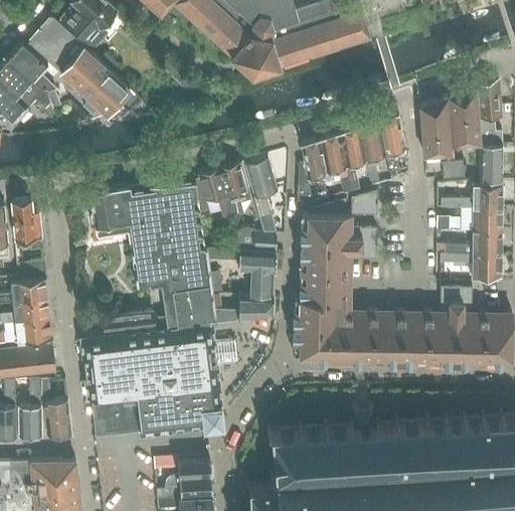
[(60,19),(95,50),(109,34),(102,28),(118,11),(106,0),(70,0),(69,1),(73,5),(60,19)]
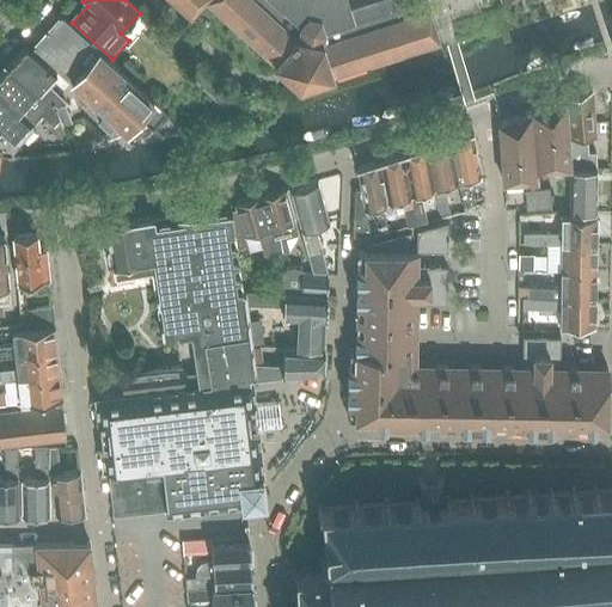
[(393,0),(389,0),(352,12),(347,0),(166,0),(191,22),(206,5),(273,66),(273,67),(300,92),(336,80),(335,79),(441,44),(427,1),(397,11),(393,0)]
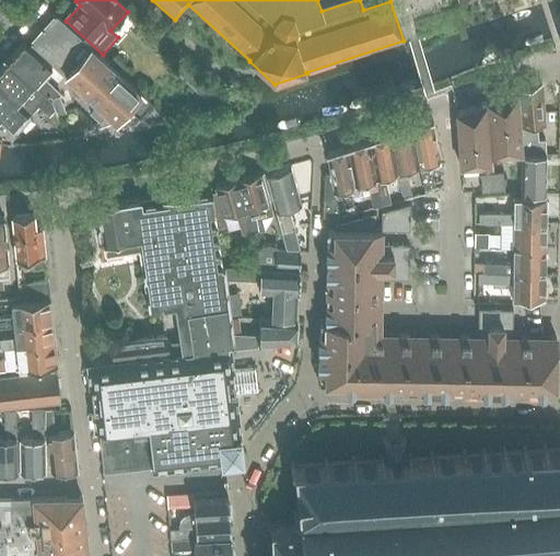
[(43,38),(41,37),(37,35),(34,35),(31,37),(30,41),(30,44),(32,47),(33,49),(65,77),(98,107),(108,116),(123,129),(136,127),(154,106),(142,96),(121,78),(121,77),(108,66),(59,21),(43,38)]
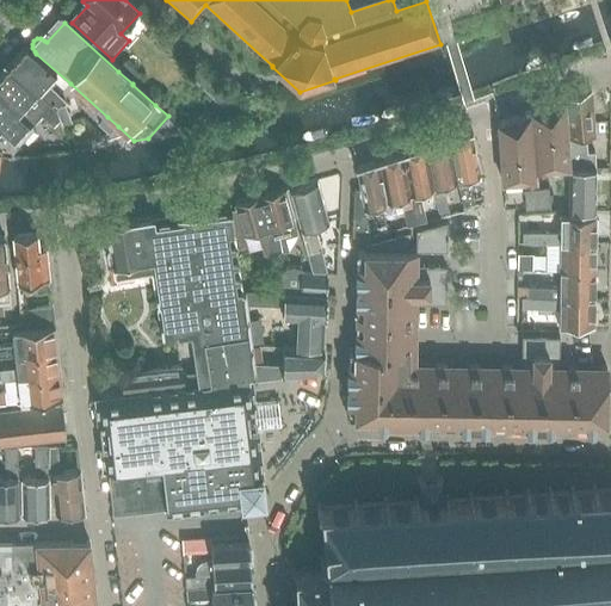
[(25,50),(8,69),(56,113),(60,123),(62,129),(72,125),(65,107),(66,106),(61,101),(62,100),(50,90),(57,80),(25,50)]
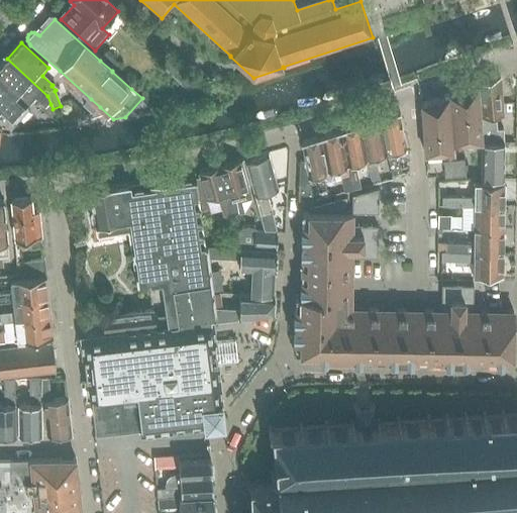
[(108,52),(100,61),(112,71),(118,65),(114,62),(116,60),(108,52)]
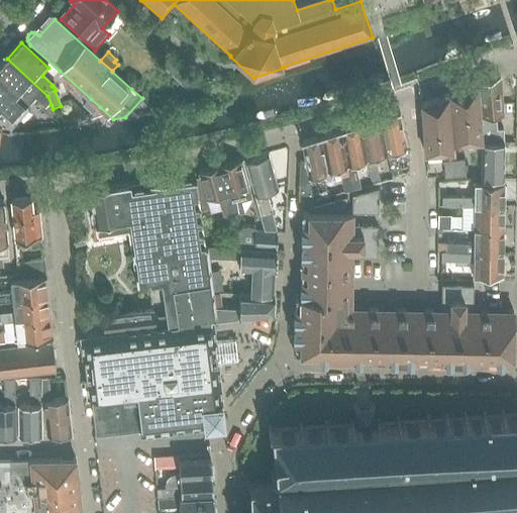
[(0,116),(1,115),(12,125),(36,100),(46,109),(50,104),(47,96),(7,59),(0,66),(0,116)]
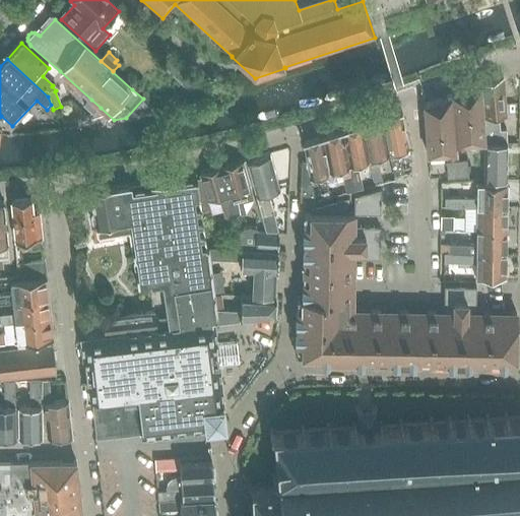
[(500,133),(500,130),(499,119),(506,119),(504,80),(479,88),(484,144),(484,146),(498,146),(498,145),(507,145),(507,133),(500,133)]
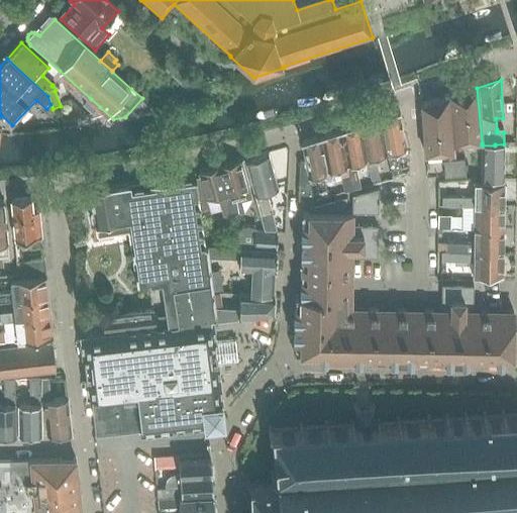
[(477,88),(450,97),(454,145),(482,143),(477,88)]
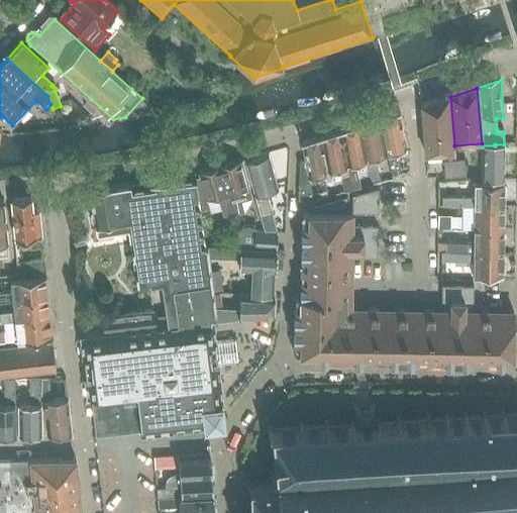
[(454,156),(454,145),(450,97),(421,106),(425,158),(454,156)]
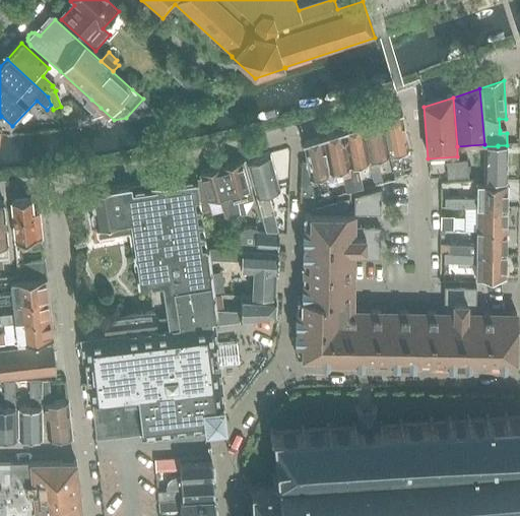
[(93,116),(101,108),(91,100),(84,107),(93,116)]
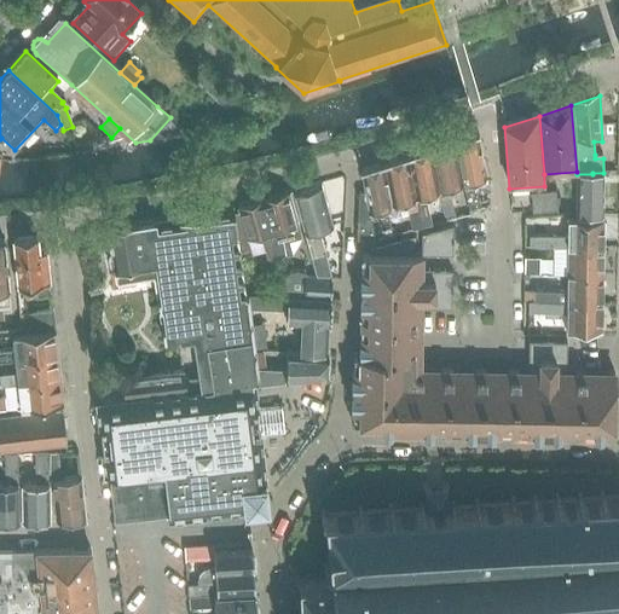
[(480,135),(456,144),(464,189),(469,212),(480,207),(476,191),(478,183),(487,180),(479,137),(480,137),(480,135)]
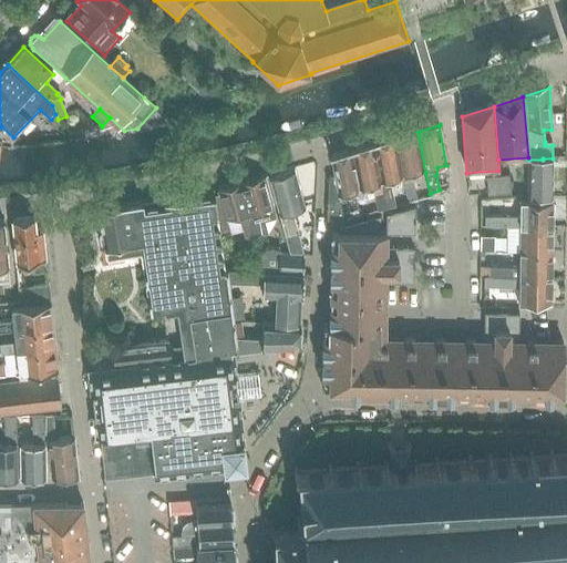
[(416,198),(412,182),(425,173),(418,132),(393,140),(402,180),(408,200),(416,198)]
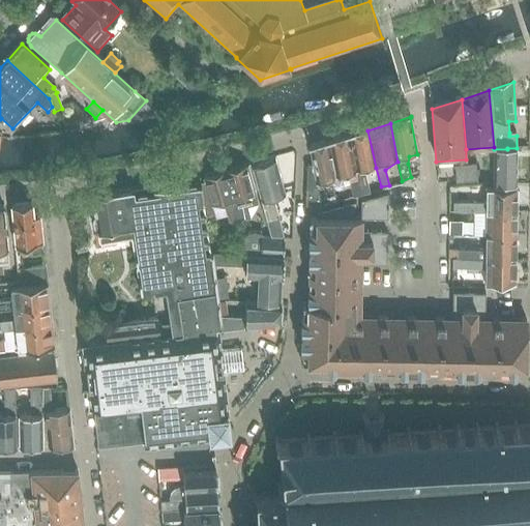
[(349,136),(357,173),(356,174),(362,197),(370,195),(364,172),(376,168),(367,130),(349,136)]
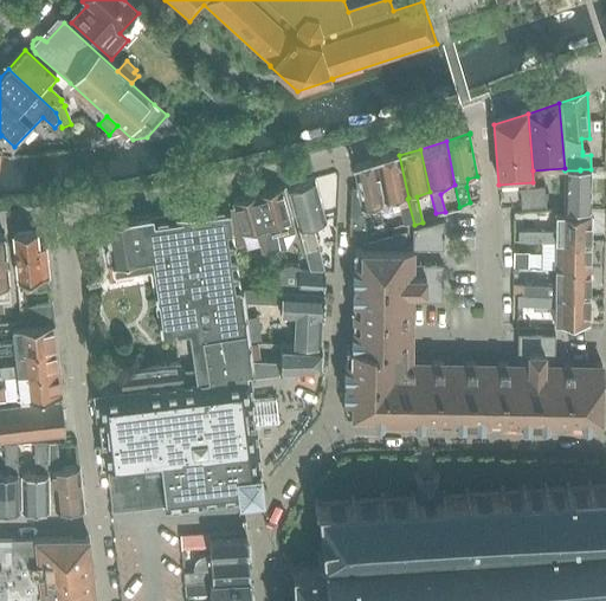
[(399,155),(376,163),(385,206),(398,201),(404,227),(414,225),(407,199),(408,198),(399,155)]
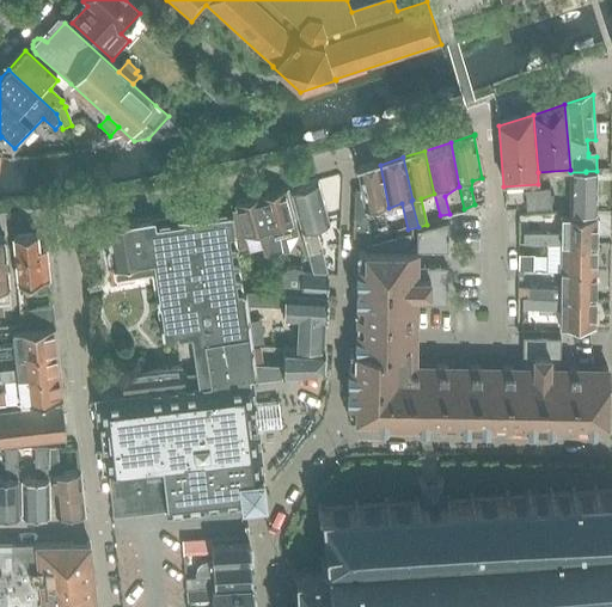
[(356,173),(357,172),(361,194),(355,194),(354,245),(371,241),(369,235),(366,215),(389,208),(380,165),(356,172),(356,173)]
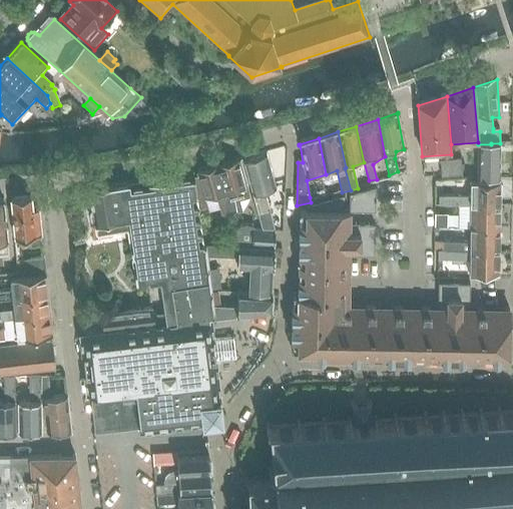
[(500,144),(491,144),(478,144),(478,180),(498,181),(500,144)]
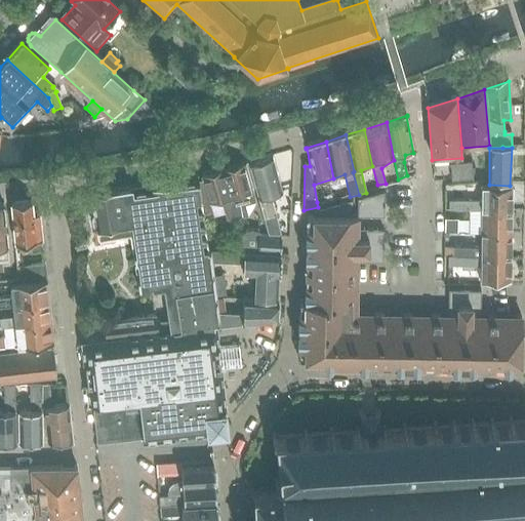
[(279,238),(274,217),(277,217),(271,196),(282,193),(284,200),(292,198),(292,189),(282,192),(273,159),(249,165),(258,200),(269,237),(279,238)]
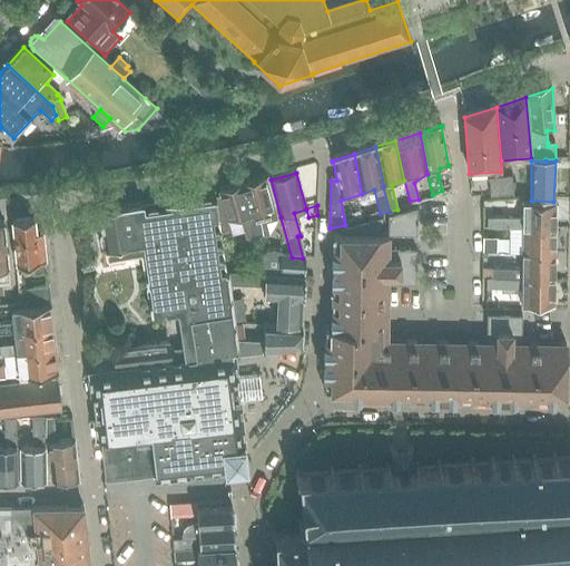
[(512,178),(501,179),(502,198),(513,197),(512,178)]
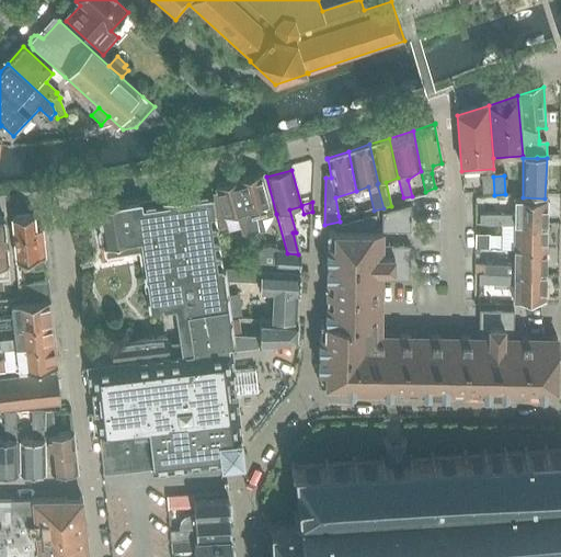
[(262,177),(239,183),(254,236),(265,234),(274,219),(262,177)]
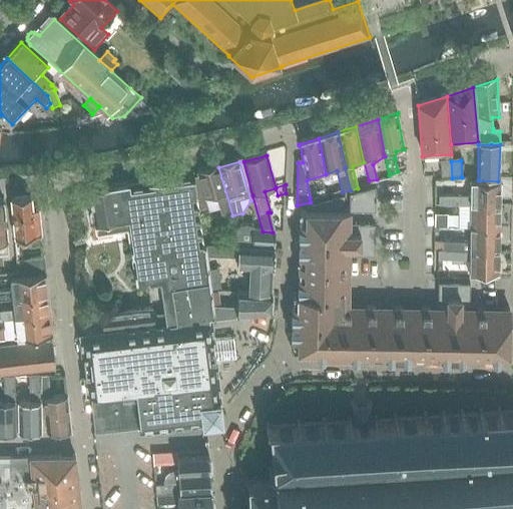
[(452,178),(451,161),(441,162),(442,179),(452,178)]
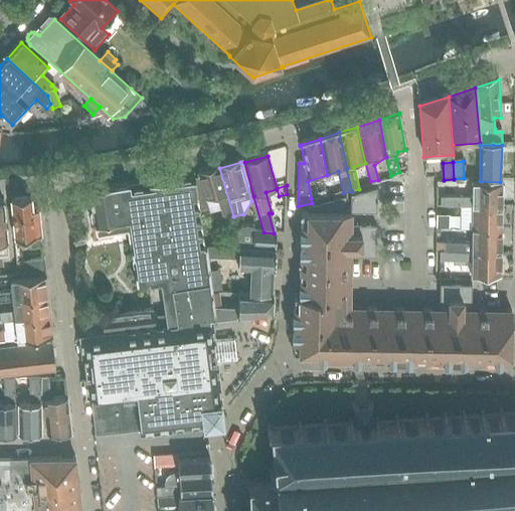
[(198,179),(196,179),(200,213),(209,210),(206,202),(217,199),(223,219),(233,216),(219,168),(197,174),(198,179)]
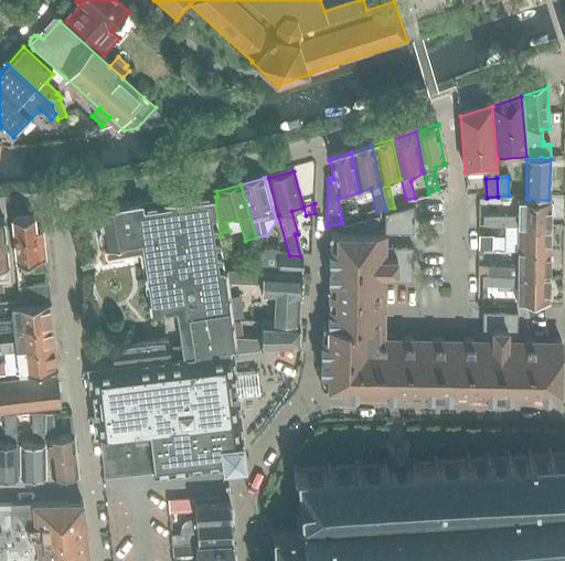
[(163,205),(162,201),(99,211),(103,233),(99,239),(100,246),(105,250),(107,261),(141,255),(150,317),(176,314),(182,357),(235,350),(233,339),(231,321),(225,284),(225,272),(220,234),(215,197),(214,196),(193,199),(193,200),(163,205)]
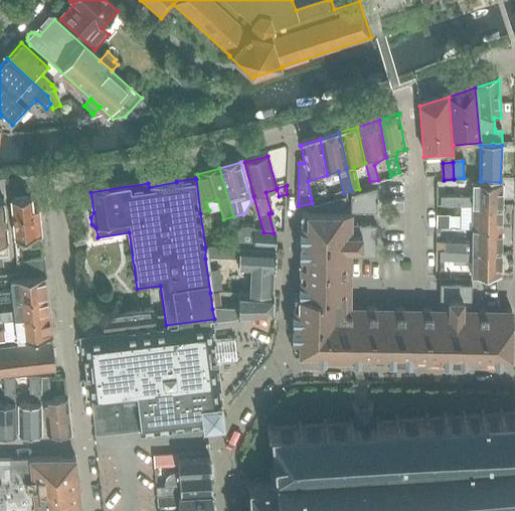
[(473,199),(441,199),(441,207),(456,208),(464,208),(502,209),(502,186),(473,185),(473,199)]
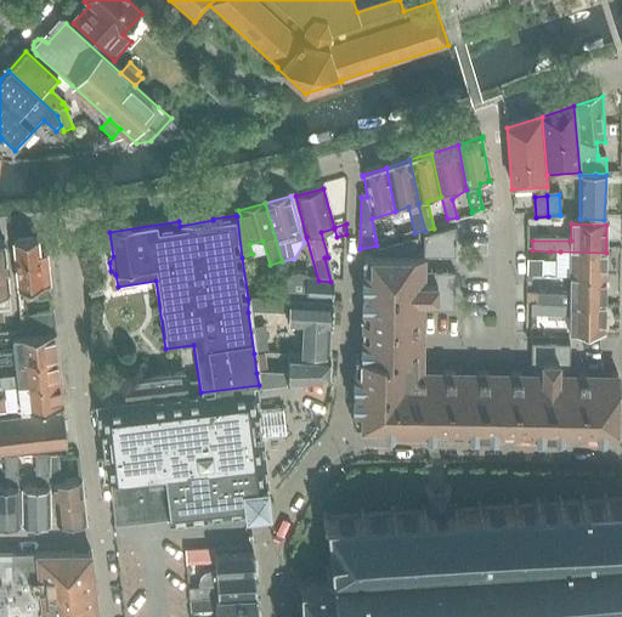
[(424,239),(424,259),(425,259),(425,260),(456,260),(456,231),(424,239)]
